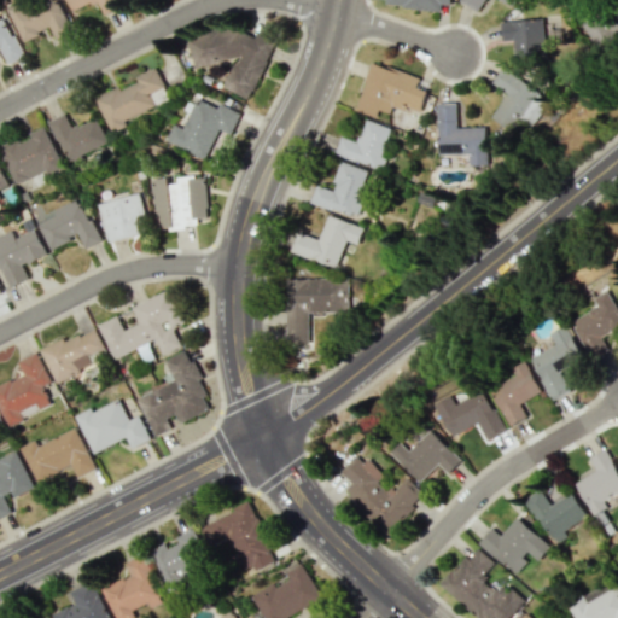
[(23,41),(51,28),(57,39),(73,31),(57,0),(36,0),(25,5),(22,0),(19,0),(7,6),(23,41)]
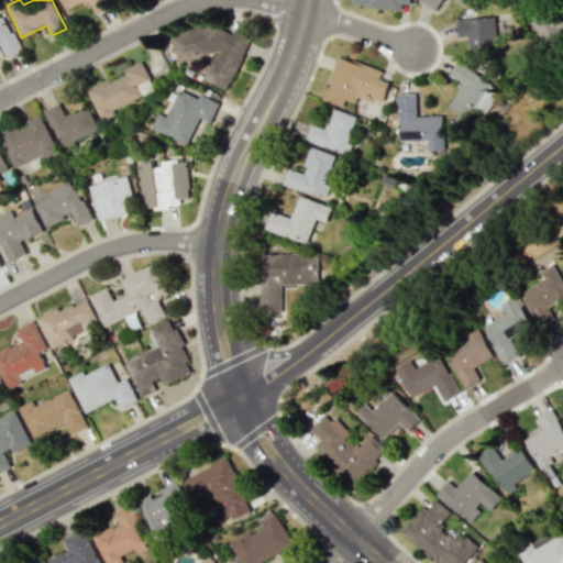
[(61,0),(66,11),(87,0),(88,0),(95,13),(108,7),(105,0),(61,0)]
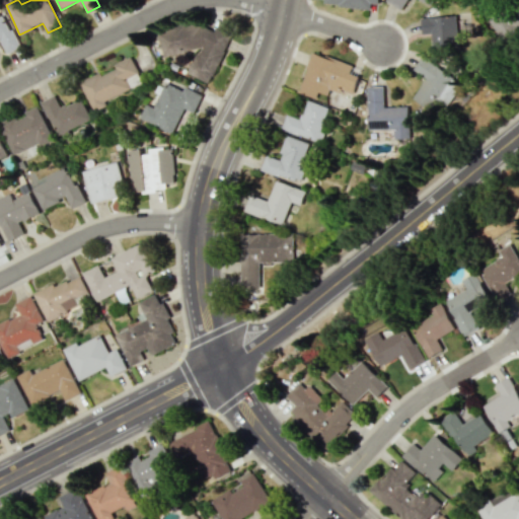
[(324,0),(324,5),(370,9),(370,3),(378,3),(378,0),(324,0)]
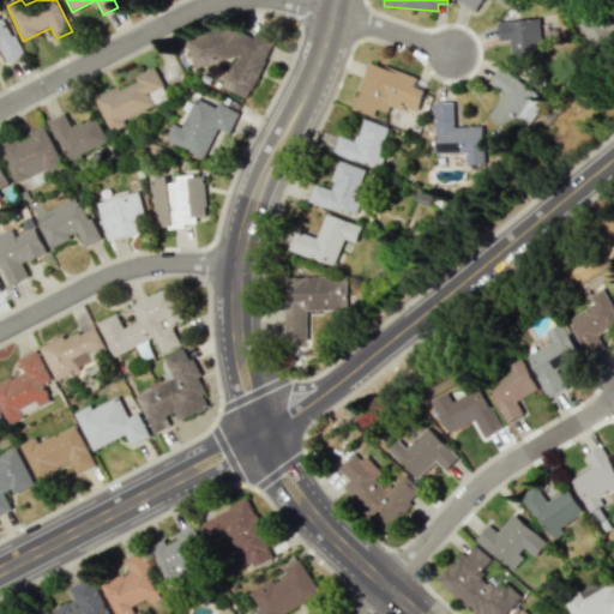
[(475,11),(480,0),(495,0),(511,7),(513,0),(458,0),(457,2),(475,11)]
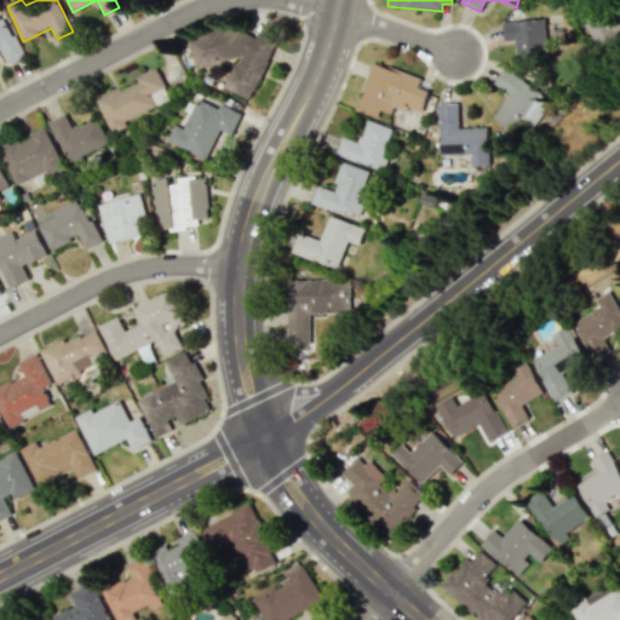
[(0,53),(4,52),(7,63),(23,57),(5,13),(0,15),(0,53)]
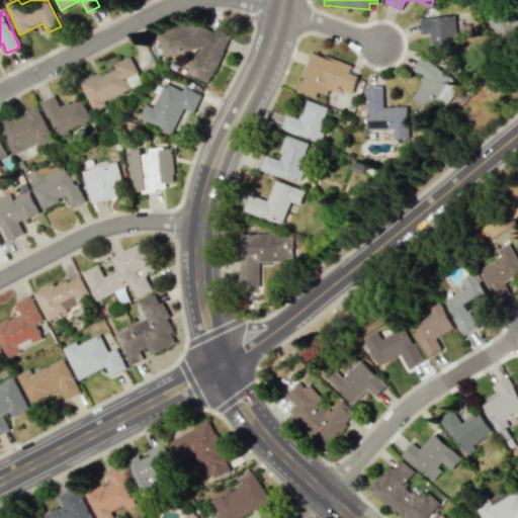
[(420,33),(429,33),(430,51),(455,49),(453,16),(420,17),(420,33)]
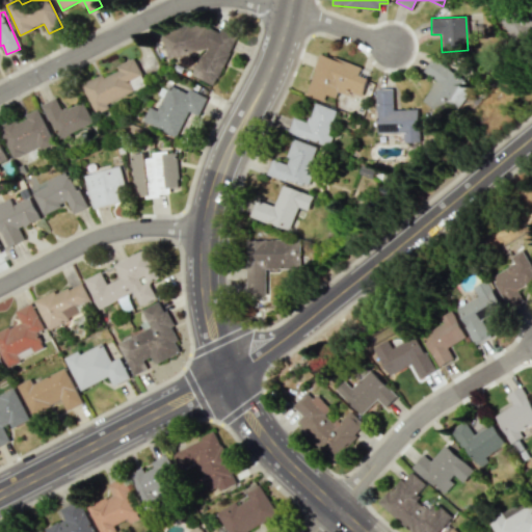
[(216,85),(235,35),(201,23),(160,32),(166,58),(178,55),(202,49),(191,77),(216,85)]
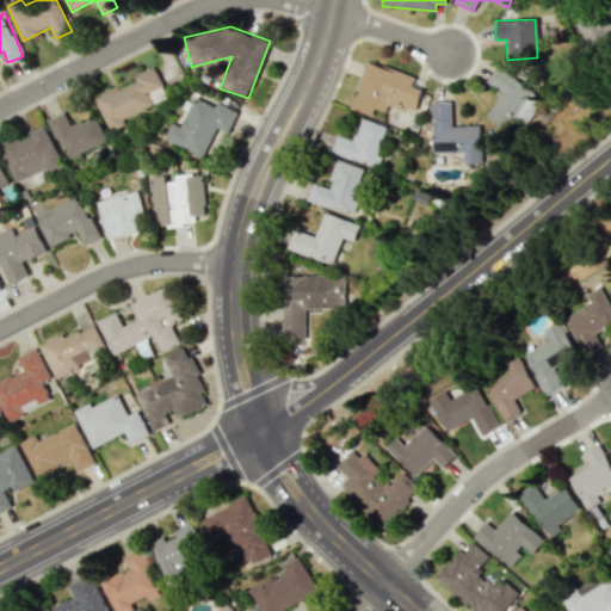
[(352,109),(371,115),(374,109),(386,112),(388,104),(415,112),(421,90),(412,86),(415,75),(366,61),(352,109)]
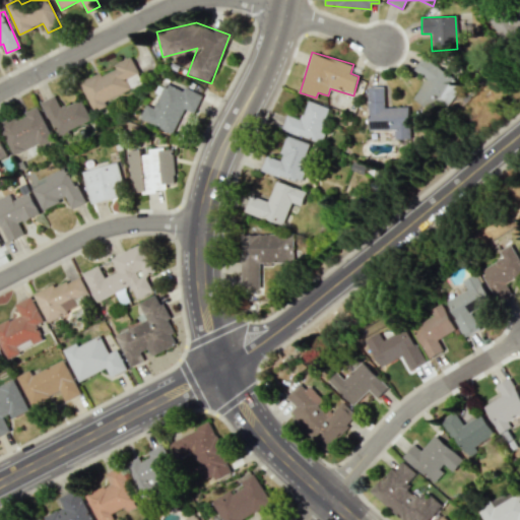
[(80,81),(91,108),(130,91),(125,78),(137,72),(130,57),(113,64),(115,69),(101,75),(100,73),(80,81)]
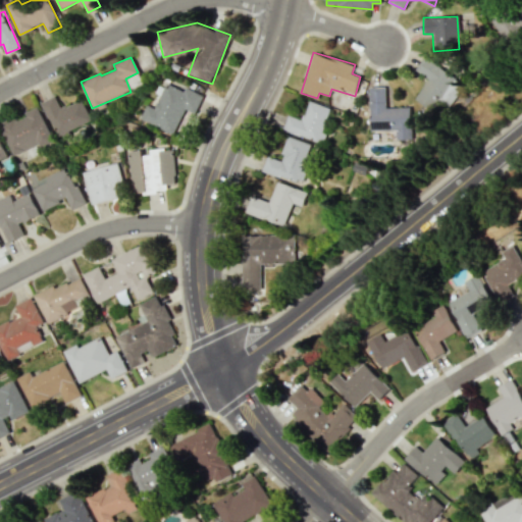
[(427,77),(415,99),(442,114),(462,80),(422,57),(415,70),(427,77)]
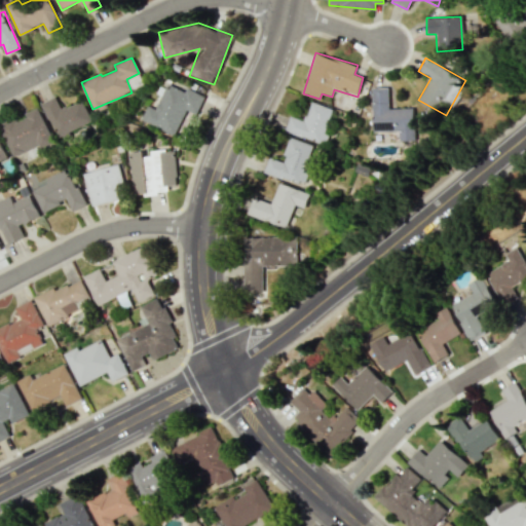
[(140,120),(174,135),(184,110),(195,114),(203,96),(185,87),(183,94),(160,83),(156,94),(160,96),(154,109),(146,105),(140,120)]
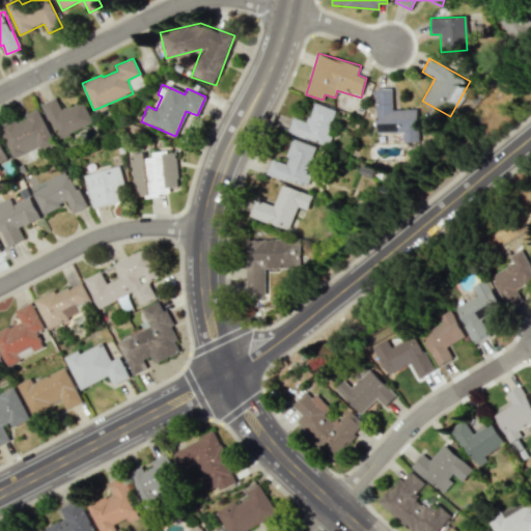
[(376,133),(401,133),(401,142),(417,142),(416,109),(392,110),(392,88),(375,88),(376,133)]
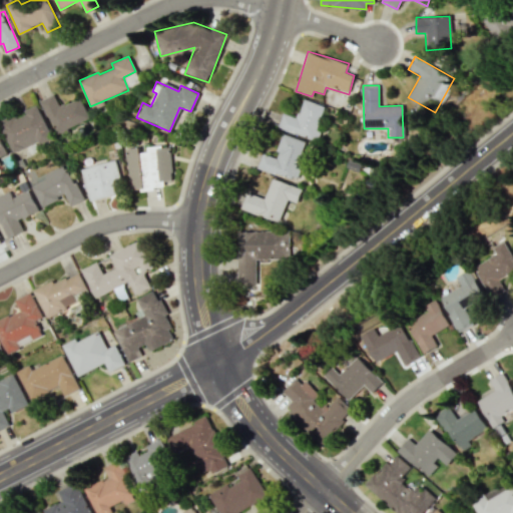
[(90,119),(80,97),(60,106),(54,94),(41,100),(57,134),(90,119)]
